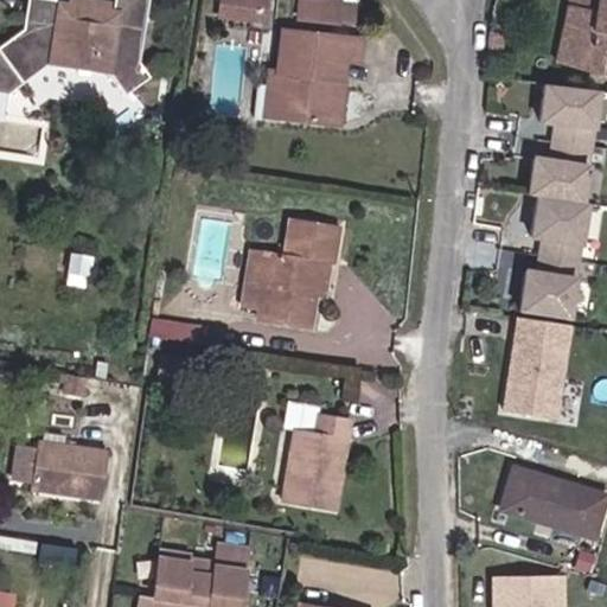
[(138,62),(147,0),(112,0),(109,23),(61,17),(63,0),(59,0),(25,0),(21,29),(0,44),(0,106),(4,107),(5,95),(45,64),(108,75),(123,95),(147,77),(138,62)]
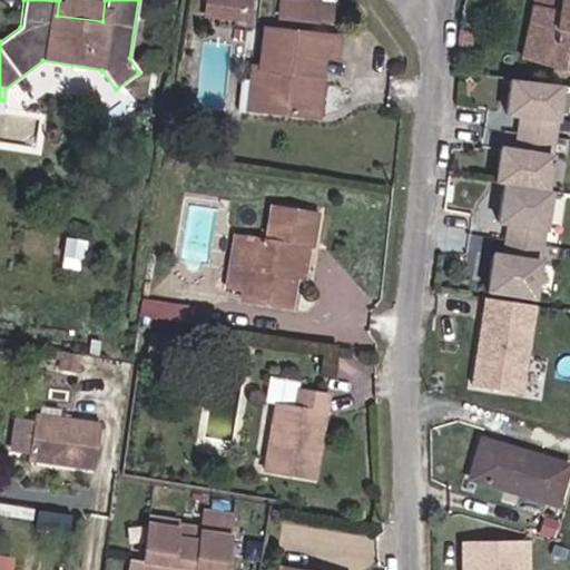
[(102,21),(105,7),(59,0),(57,16),(102,21)]
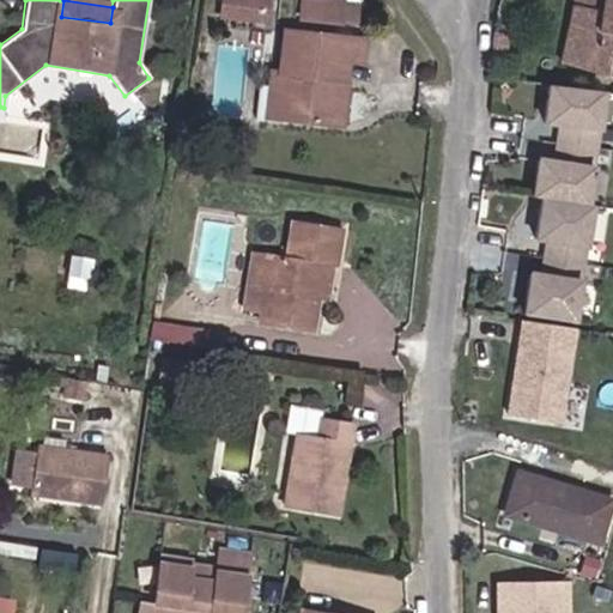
[(265,14),(266,0),(224,0),(223,10),(265,14)]
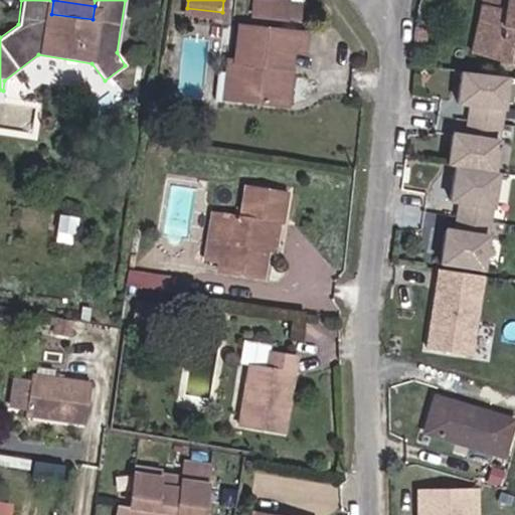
[(301,11),(301,0),(254,0),(254,6),(301,11)]
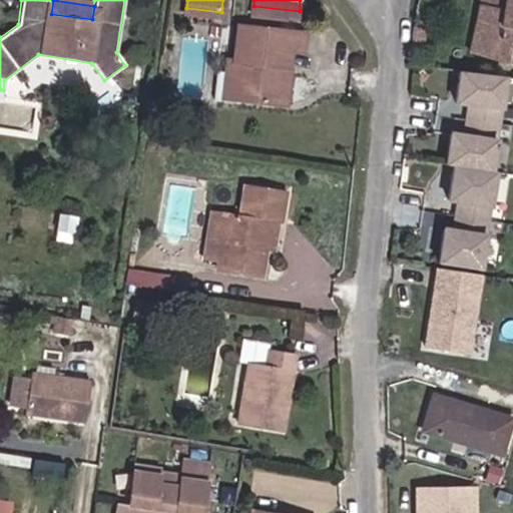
[(512,0),(479,0),(468,52),(512,62),(512,0)]
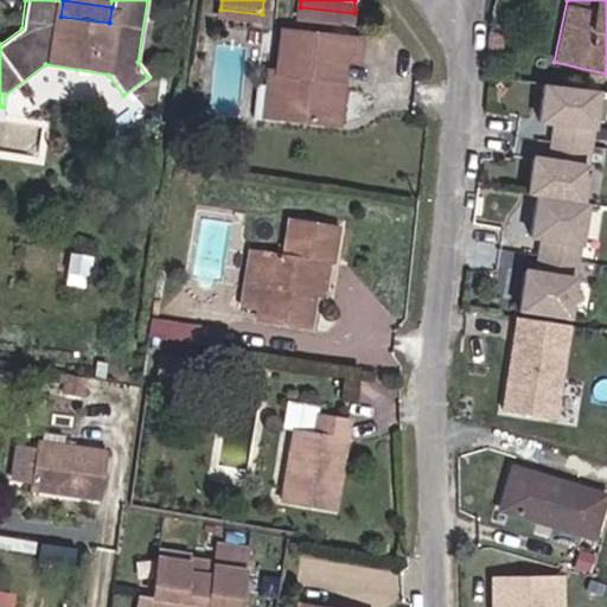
[(503,53),(504,31),(491,29),(489,52),(503,53)]
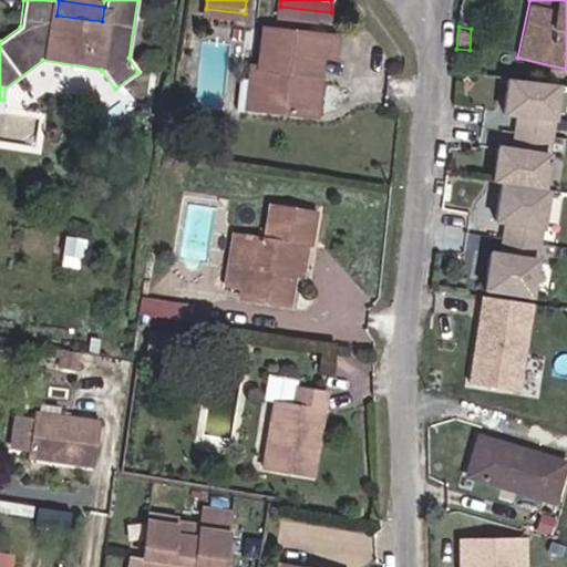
[(330,58),(331,37),(261,29),(257,68),(263,68),(258,110),(301,114),(306,73),(317,75),(319,57),(330,58)]
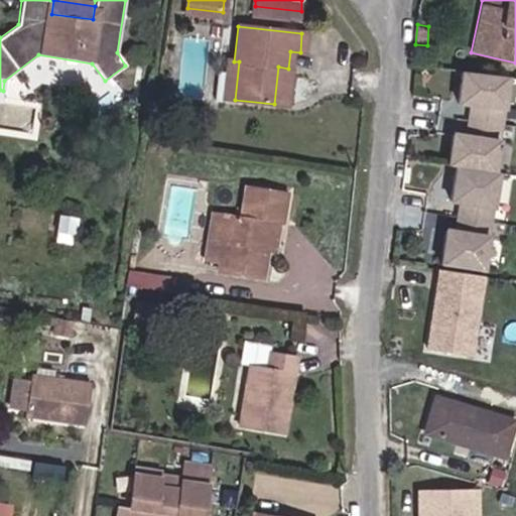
[(235,100),(239,61),(234,61),(229,60),(225,99),(235,100)]
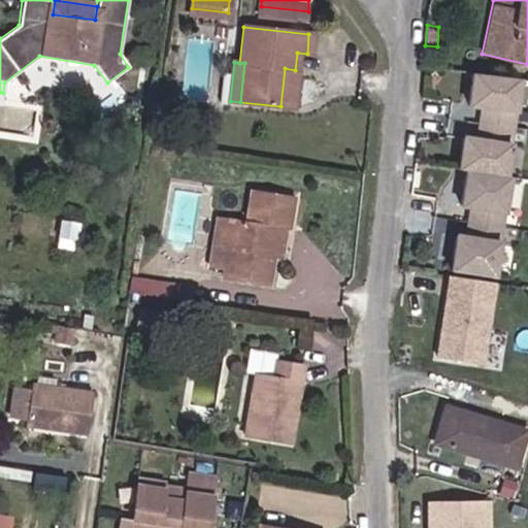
[(291,107),(295,70),(285,68),(281,106),(291,107)]
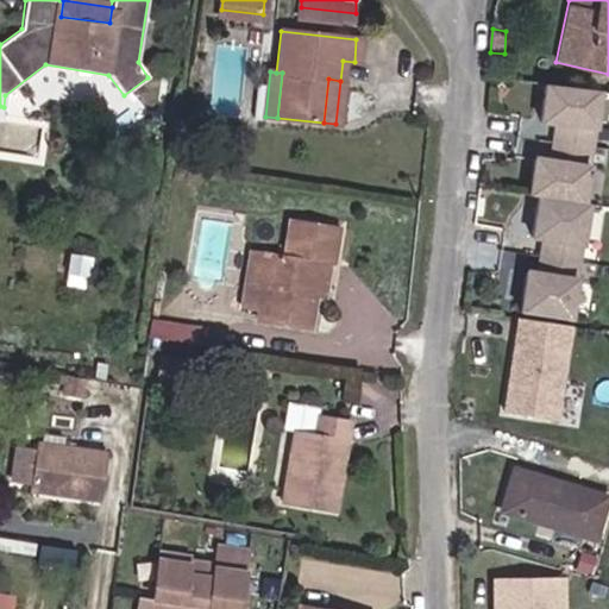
[(592,120),(597,87),(538,79),(533,114),(556,118),(551,151),(528,148),(522,189),(531,190),(525,233),(541,236),(537,267),(519,263),(513,306),(567,313),(573,271),(577,271),(582,240),(579,240),(585,198),(582,198),(586,155),(592,156),(597,120),(592,120)]
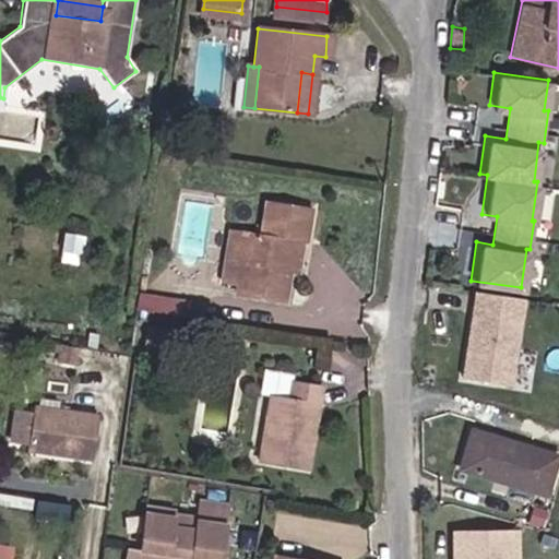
[(287,274),(293,241),(301,242),(306,244),(312,207),(264,201),(259,235),(229,232),(222,284),(238,286),(237,294),(283,299),(287,274)]
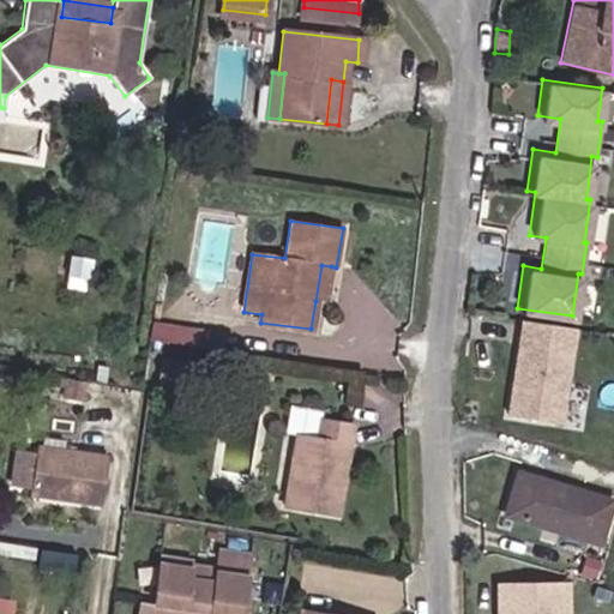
[(86,280),(90,258),(71,254),(67,276),(86,280)]
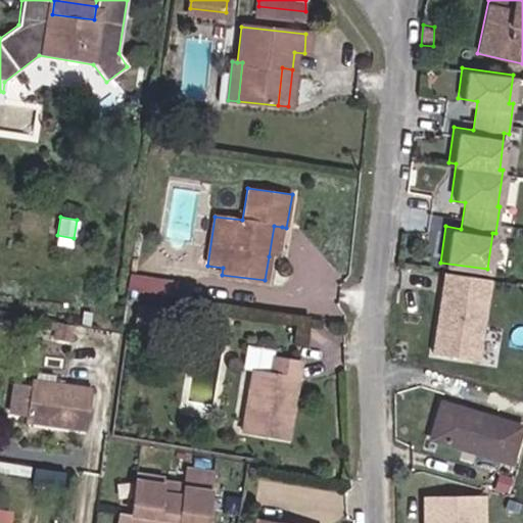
[(277,257),(282,227),(274,226),(269,256),(277,257)]
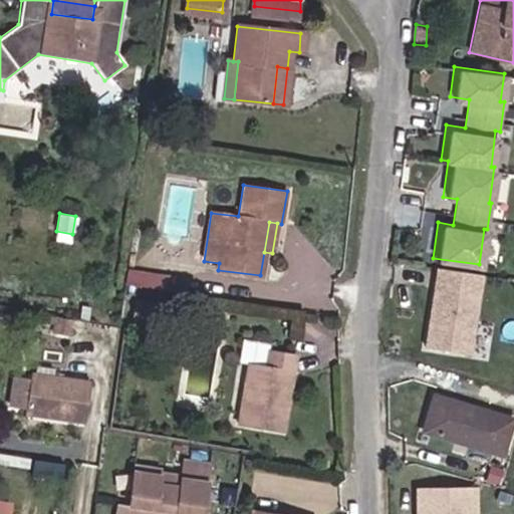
[(471,354),(484,276),(438,268),(425,347),(471,354)]
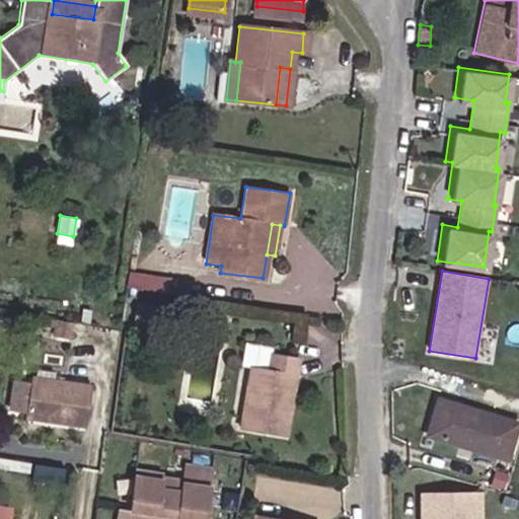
[(182,293),(183,283),(130,275),(128,285),(182,293)]
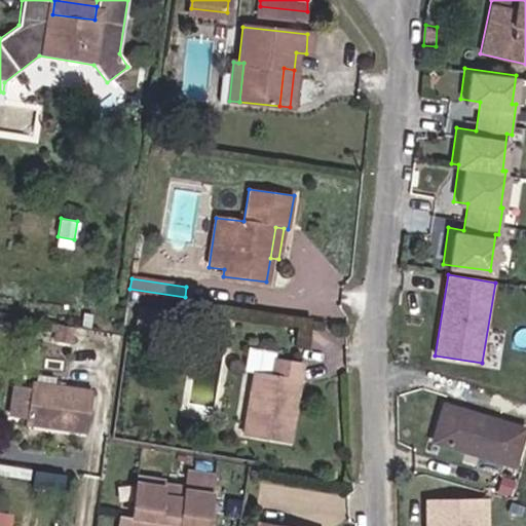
[(71,337),(72,329),(55,327),(55,336),(71,337)]
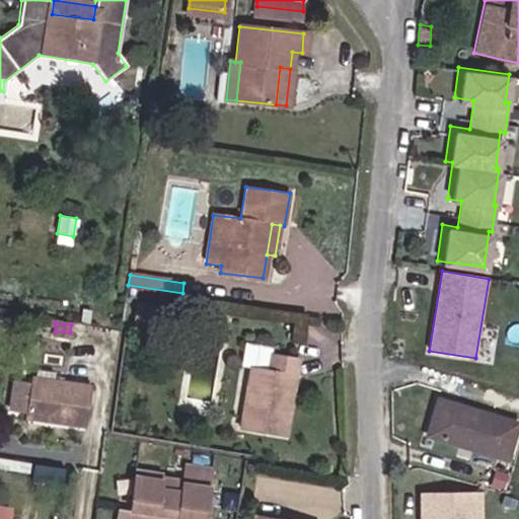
[(283,416),(287,394),(292,395),(298,360),(270,355),(267,371),(249,368),(246,387),(251,387),(248,410),(242,409),(240,428),(285,437),(288,417),(283,416)]
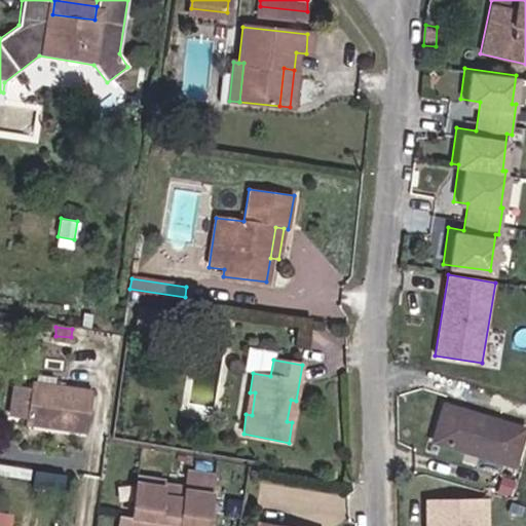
[(84,436),(91,395),(50,387),(51,379),(34,376),(33,384),(30,384),(29,390),(25,416),(24,425),(84,436)]
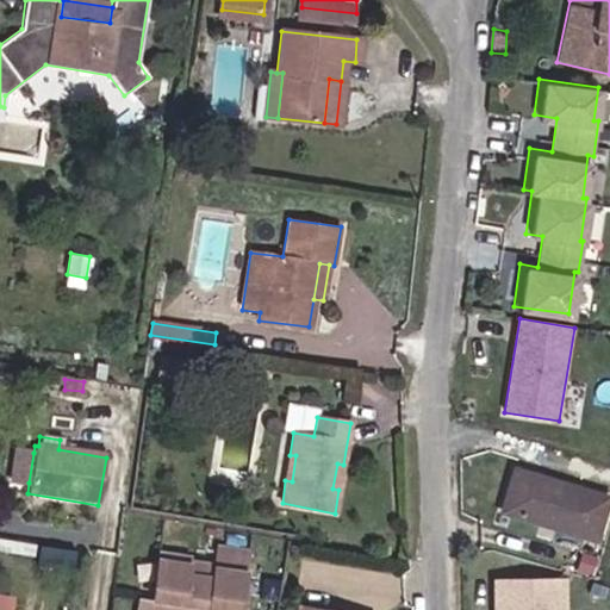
[(29,483),(33,453),(16,450),(12,480),(29,483)]
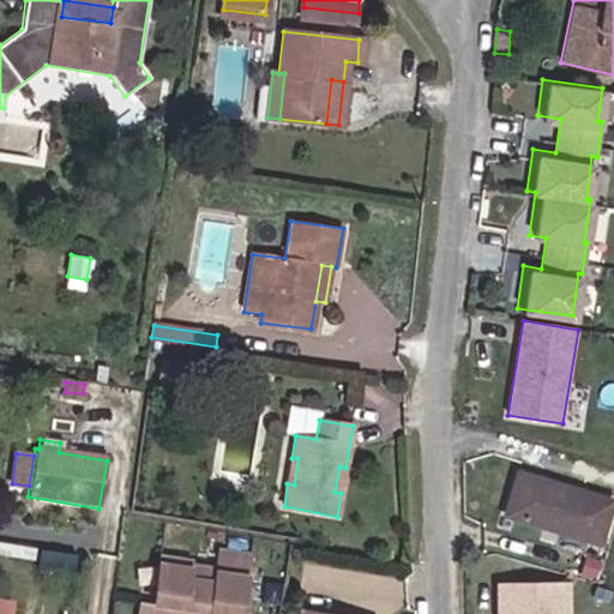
[(294,485),(298,458),(292,458),(287,483),(294,485)]
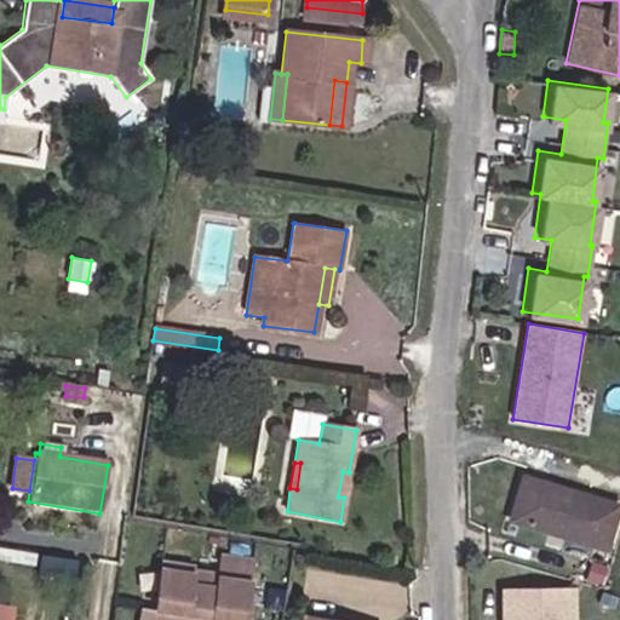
[(344,498),(349,472),(343,471),(338,497),(344,498)]
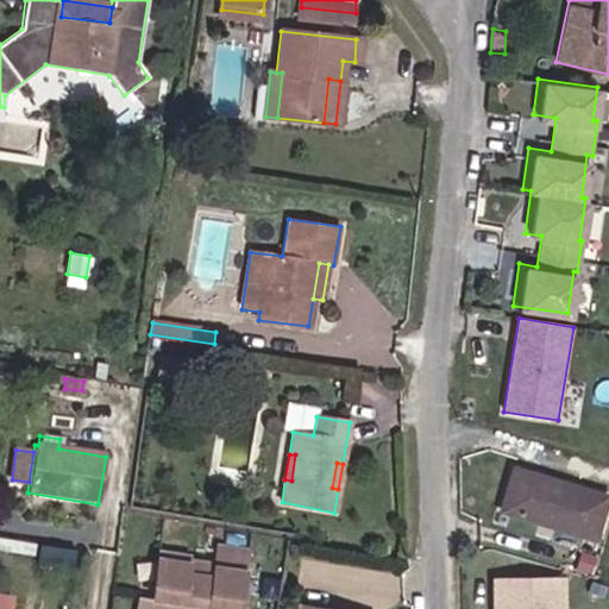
[(592,537),(604,498),(514,471),(503,510),(592,537)]
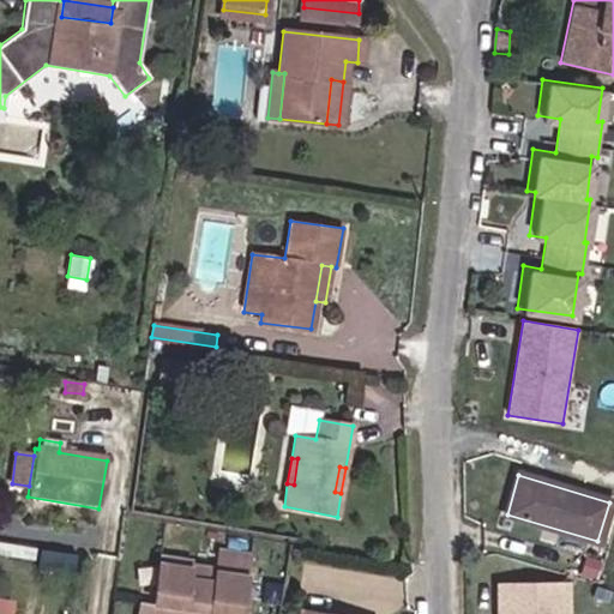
[(216,546),(214,567),(188,564),(190,561),(160,557),(152,605),(139,603),(137,613),(168,613),(169,613),(174,613),(239,613),(248,551),(216,546)]
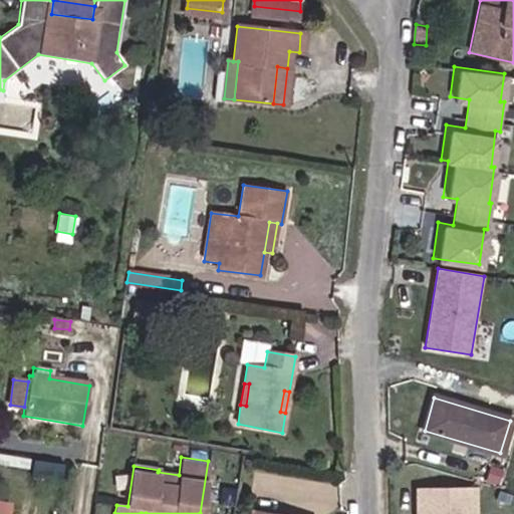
[(478,513),(478,488),(418,488),(417,513),(478,513)]
